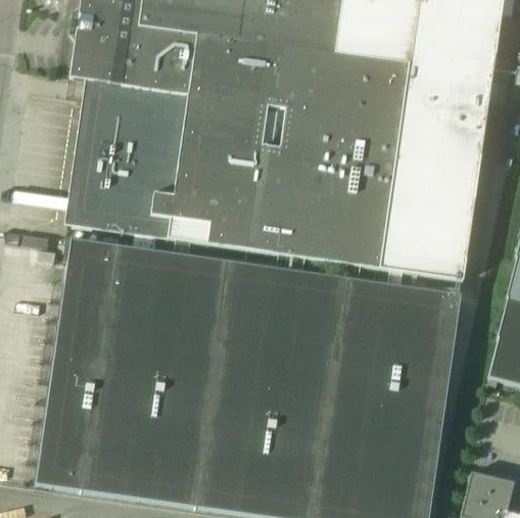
[(82,0),(71,78),(94,81),(90,110),(74,225),(137,234),(158,237),(177,240),(192,242),(280,254),(306,259),(348,265),(362,267),(381,270),(391,271),(403,273),(464,281),(504,0),(82,0)]
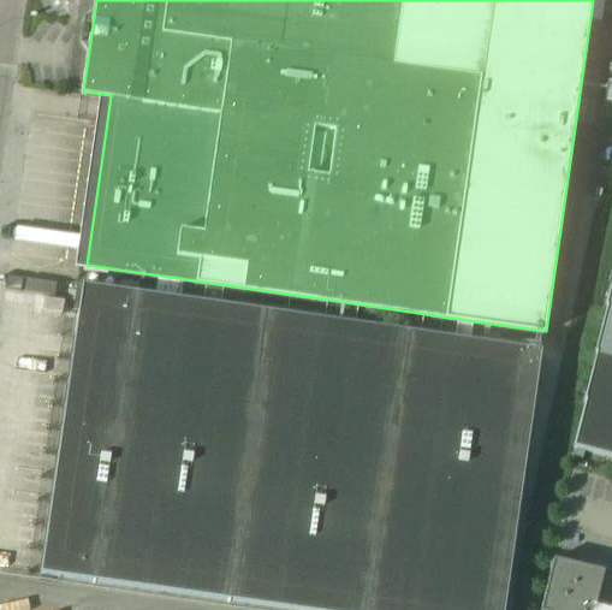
[(11,272),(9,284),(24,286),(27,274),(11,272)]
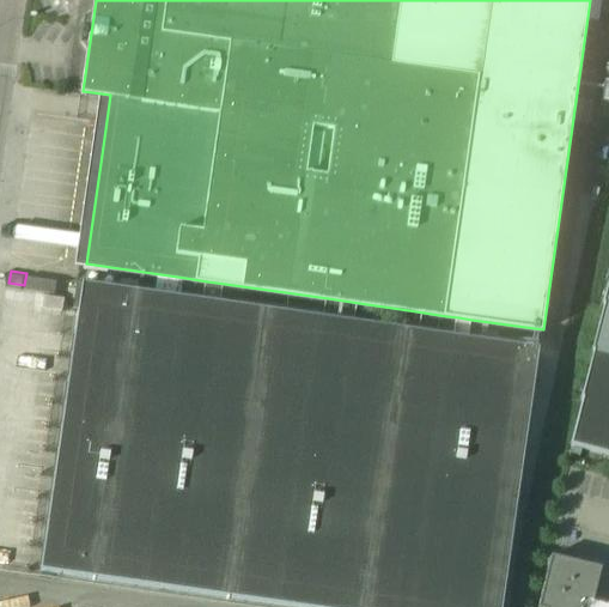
[(30,274),(28,286),(58,291),(59,279),(30,274)]
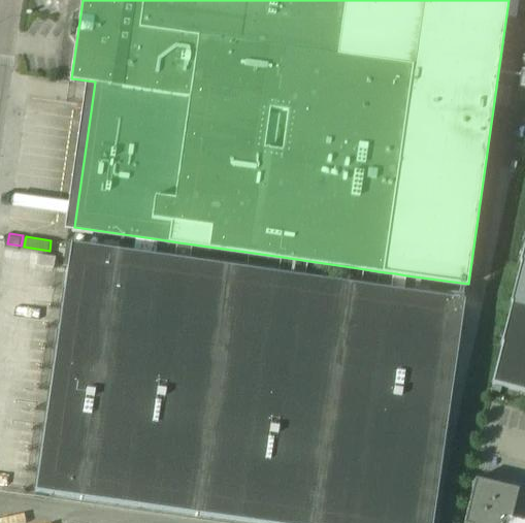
[(72,241),(37,488),(284,522),(433,522),(466,297),(405,289),(406,275),(395,273),(393,287),(363,283),(364,276),(365,269),(352,267),(350,281),(307,274),(309,261),(283,257),(282,271),(192,258),(194,244),(178,242),(177,256),(158,254),(160,239),(138,236),(136,244),(136,250),(72,241)]
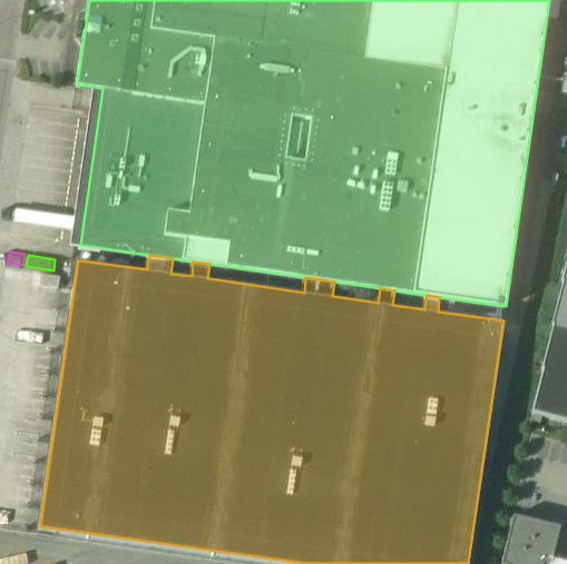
[(44,271),(42,283),(60,286),(62,275),(44,271)]
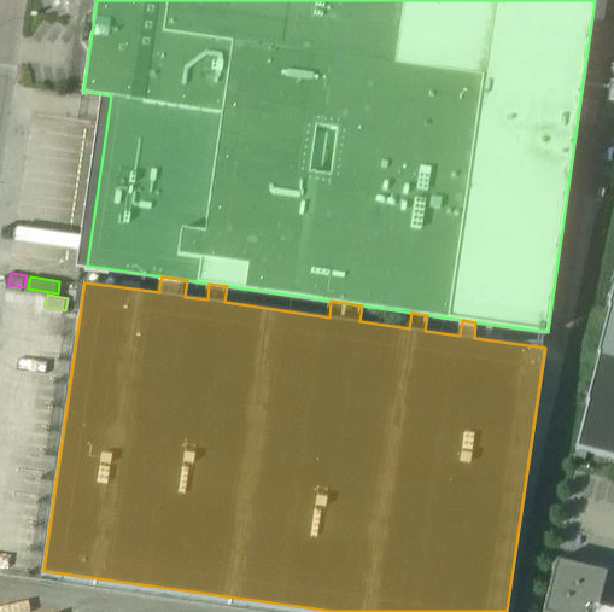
[(598,351),(613,355),(613,306),(609,304),(610,306),(598,351)]
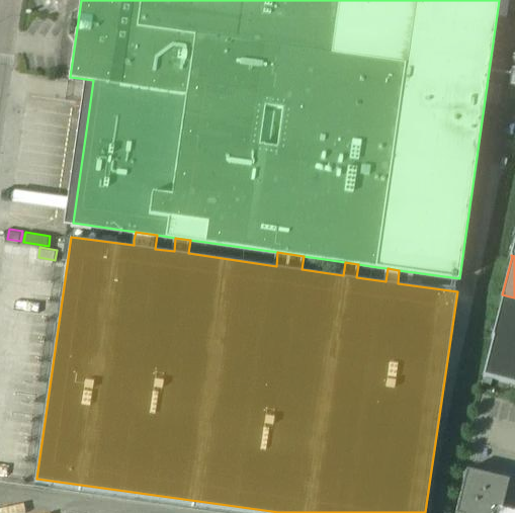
[(514,297),(502,294),(502,295),(503,295),(494,334),(514,339),(514,297)]
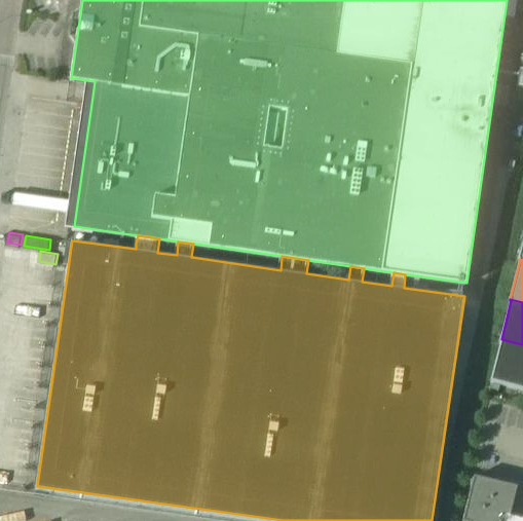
[(522,344),(501,339),(502,340),(492,379),(522,386),(522,344)]
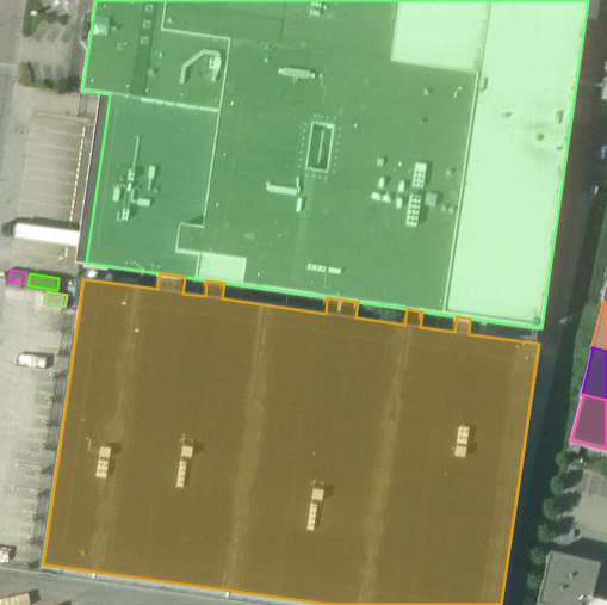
[(545,604),(606,604),(606,598),(594,596),(602,562),(552,550),(539,604),(545,604)]
